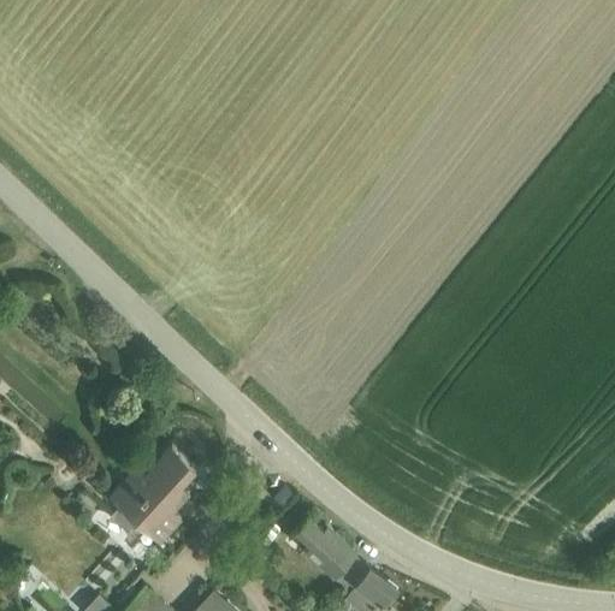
[(120,509),(108,522),(110,523),(113,523),(117,525),(122,528),(124,529),(126,534),(129,537),(130,539),(130,543),(131,544),(145,529),(161,545),(184,522),(173,512),(190,493),(182,485),(197,469),(172,448),(148,474),(139,467),(110,498),(120,509)]
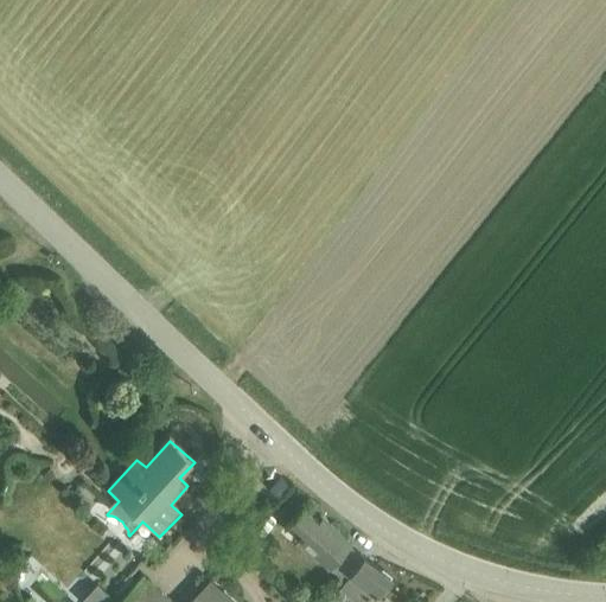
[(349,581),(365,561),(352,549),(353,548),(324,520),(319,525),(305,512),(292,526),(306,539),(300,545),(331,574),(332,572),(339,580),(337,581),(340,583),(345,577),(349,581)]
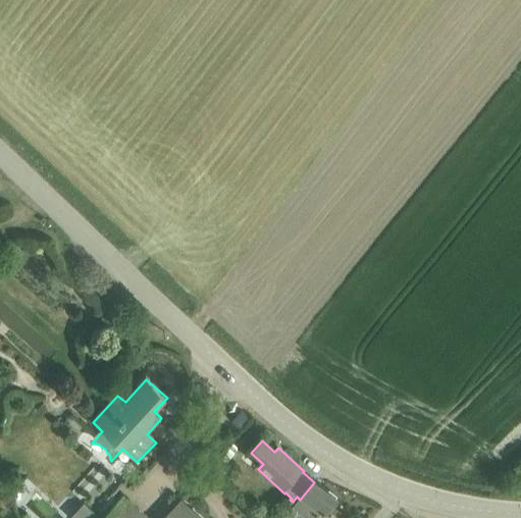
[(314,482),(300,500),(293,510),(294,511),(289,517),(319,517),(322,513),(324,515),(336,499),(314,482)]
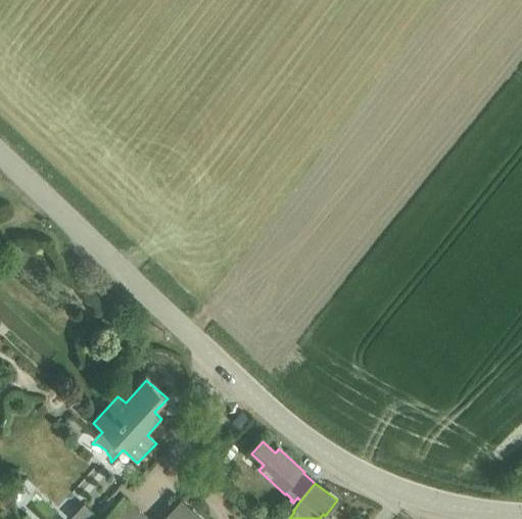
[(62,518),(36,492),(25,504),(40,518),(62,518)]
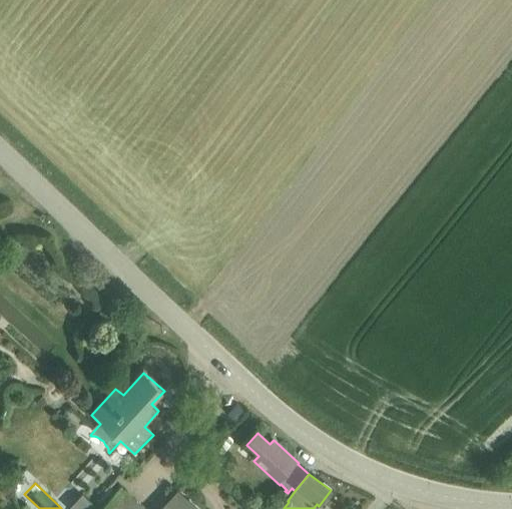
[(141,508),(121,490),(103,508),(141,508)]
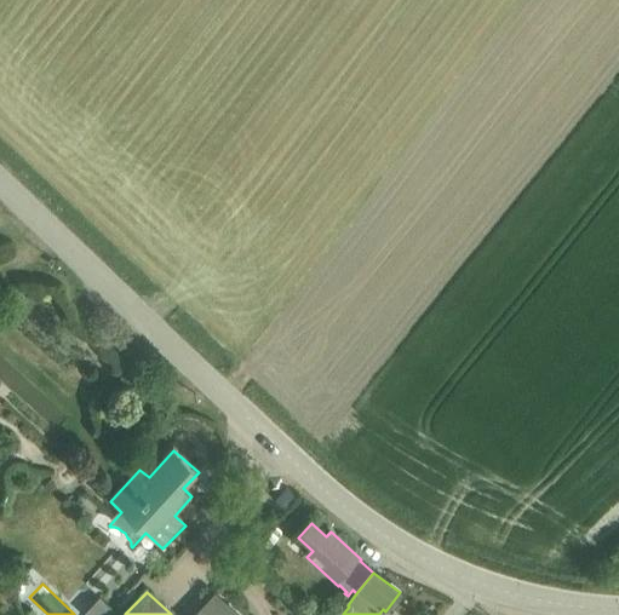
[(236,614),(215,595),(196,614),(236,614)]
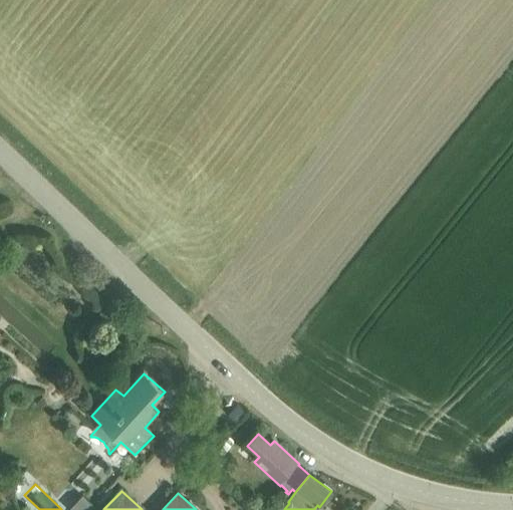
[(83,497),(72,509),(97,509),(83,497)]
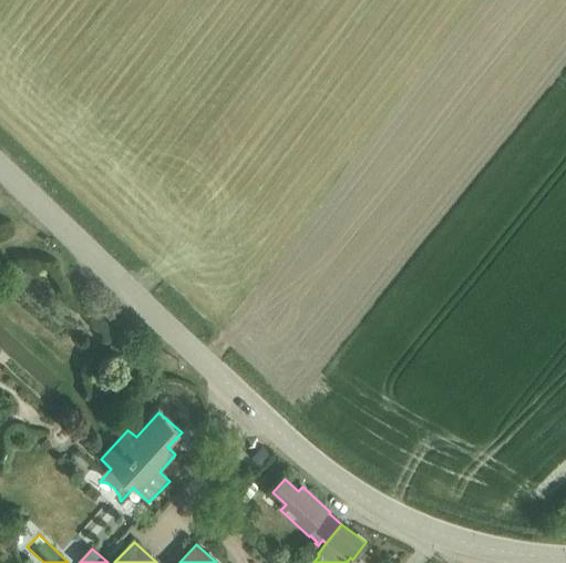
All buildings are outlined.
